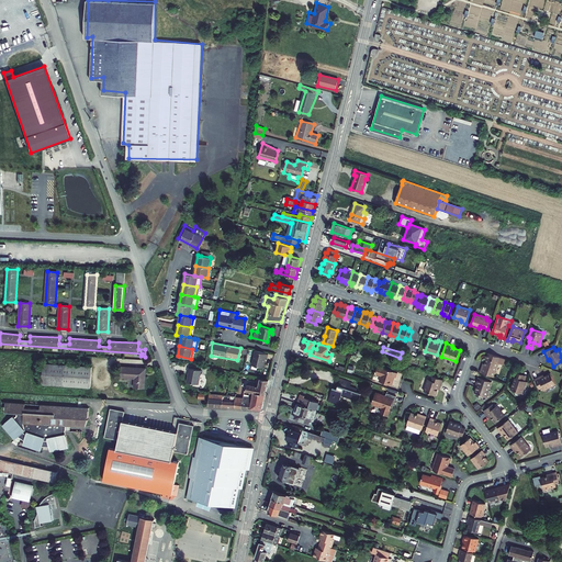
[(266,355),(251,351),(249,364),(262,367),(266,355)]
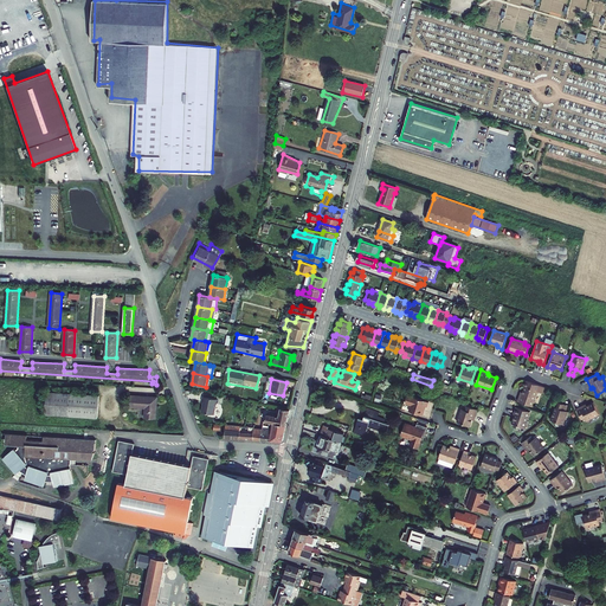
[(520,393),(517,401),(532,406),(537,391),(543,393),(545,387),(527,381),(523,392),(522,394),(520,393)]
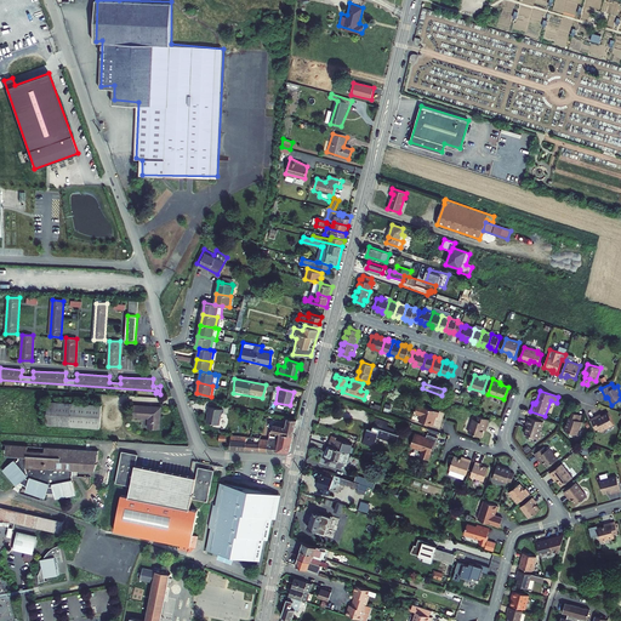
[(102,405),(49,402),(46,425),(100,428),(102,405)]
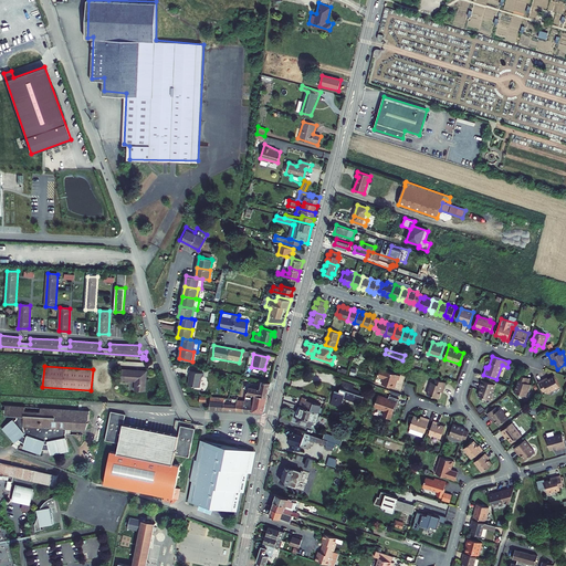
[(147,371),(122,369),(122,380),(135,381),(135,390),(146,391),(147,371)]
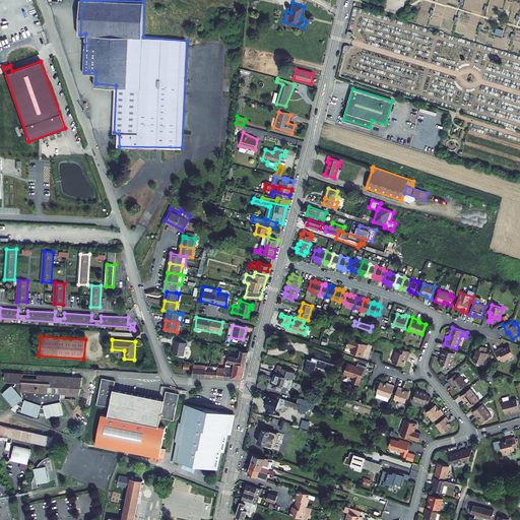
[(365,348),(367,349),(368,345),(350,339),(347,346),(352,347),(351,352),(363,356),(365,351),(364,351),(365,348)]
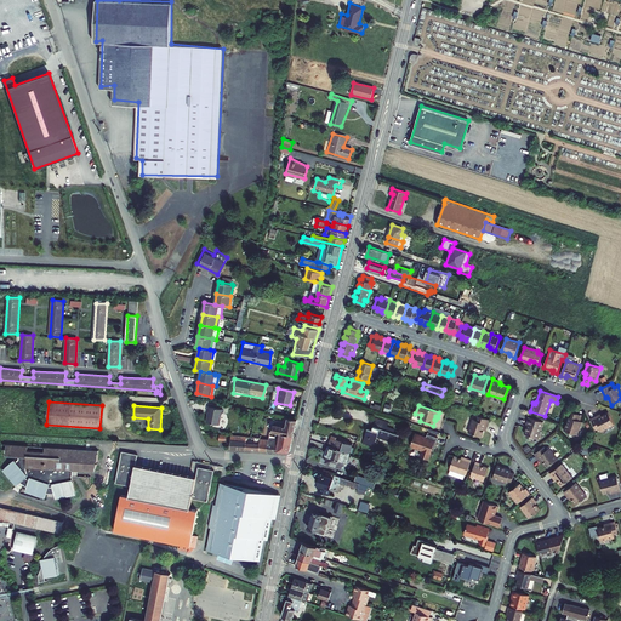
[(209,411),(206,422),(220,425),(222,409),(212,408),(209,406),(208,411),(209,411)]
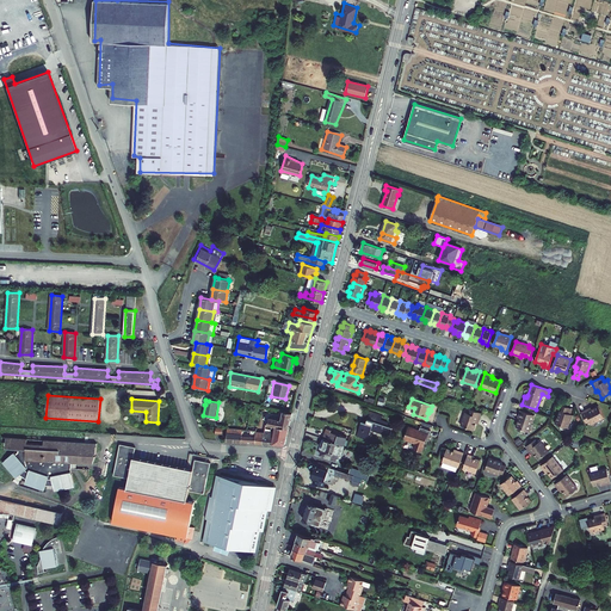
[(568,407),(563,406),(562,411),(560,415),(559,414),(555,424),(568,427),(573,414),(571,414),(566,413),(568,407)]
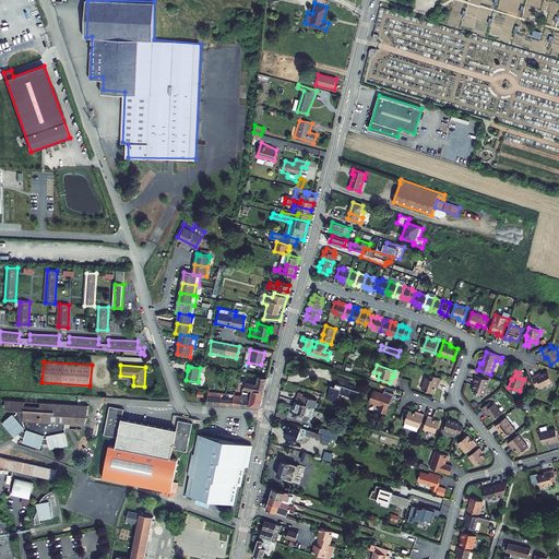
[(539,373),(532,377),(536,387),(540,385),(542,388),(552,382),(547,371),(542,375),(540,375),(539,373)]
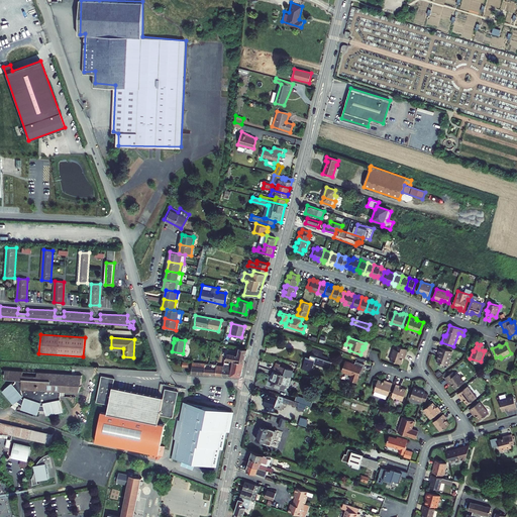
[(405,357),(407,349),(398,346),(397,349),(394,349),(390,359),(401,364),(403,357),(403,356),(405,357)]
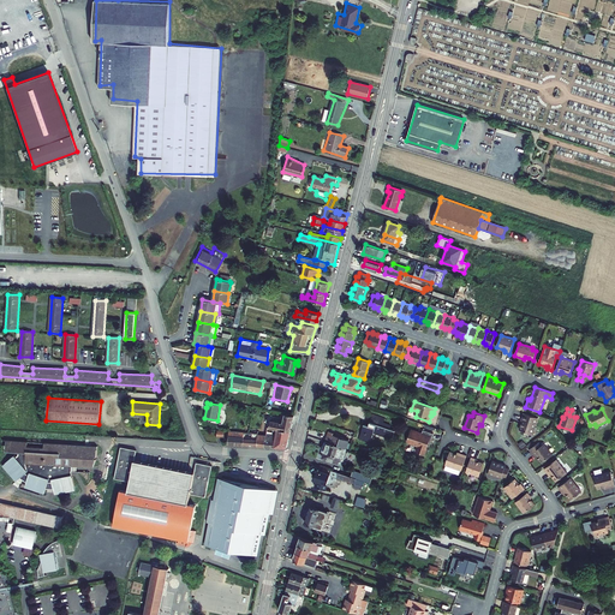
[(280,423),(272,421),(269,428),(274,428),(291,431),(294,416),(282,413),(280,423)]
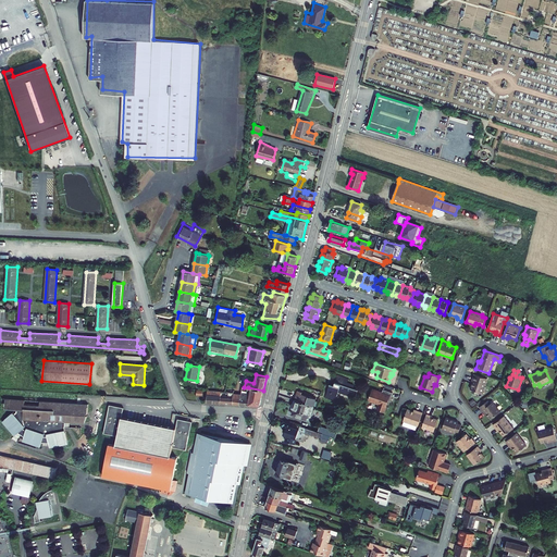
[(487,379),(473,374),(471,381),(473,382),(472,383),(470,390),(482,393),(487,379)]
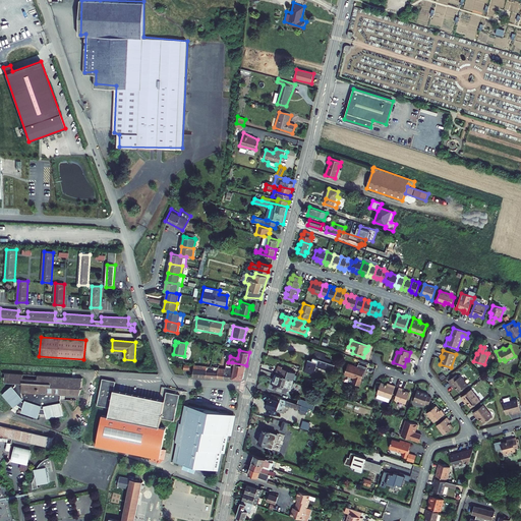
[(322,357),(323,353),(315,351),(312,361),(308,359),(304,370),(312,373),(315,366),(333,371),(335,364),(331,363),(331,360),(327,359),(322,357)]
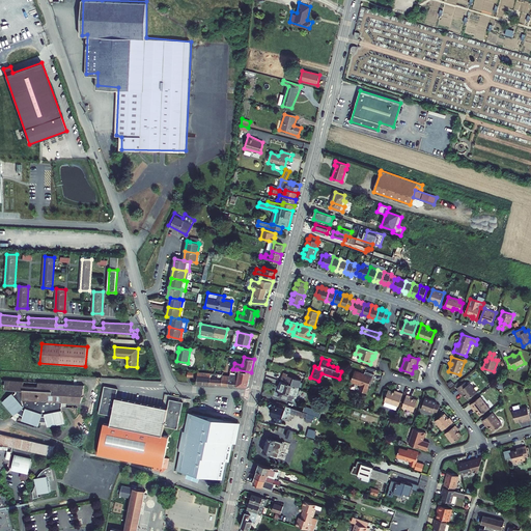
[(249,379),(251,372),(236,369),(235,372),(239,373),(239,376),(249,379)]
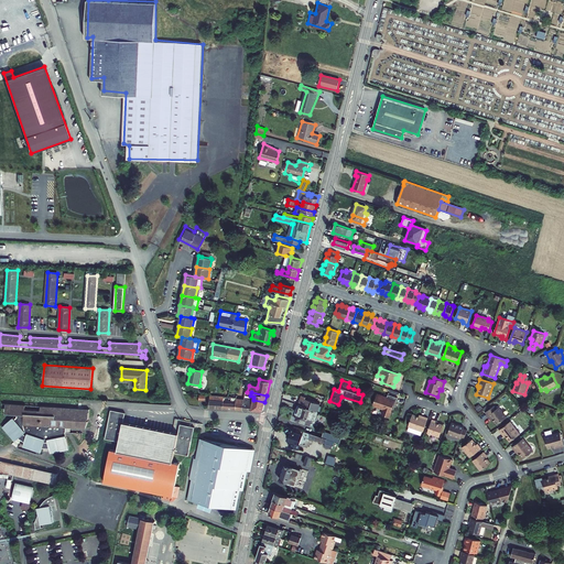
[(394,407),(398,398),(388,394),(388,397),(377,393),(373,404),(375,407),(383,410),(382,413),(383,415),(390,418),(392,409),(393,407),(394,407)]
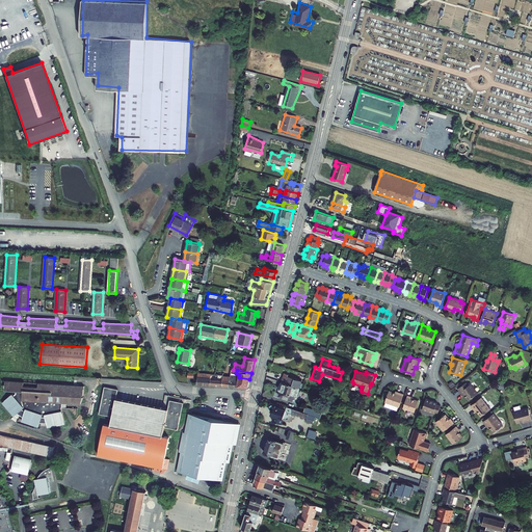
[(198,373),(197,383),(210,386),(211,378),(211,374),(198,373)]
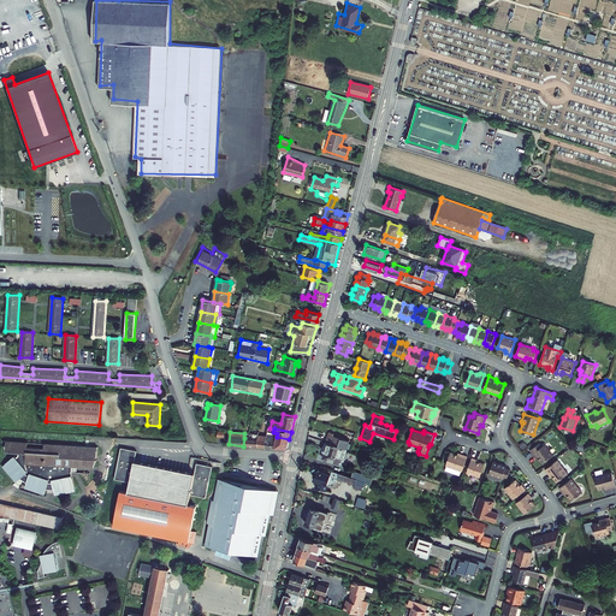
[(266,440),(265,448),(274,449),(277,437),(274,437),(273,434),(273,433),(267,432),(267,434),(267,437),(266,440)]
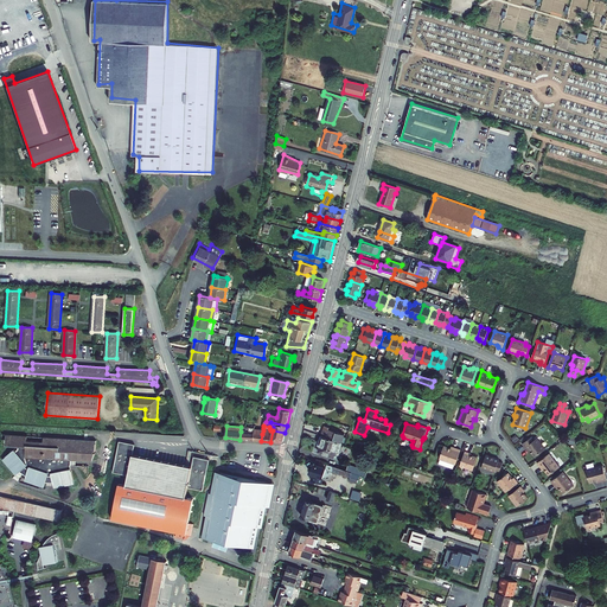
[(240,440),(254,440),(255,433),(255,429),(255,428),(249,427),(249,433),(241,432),(240,440)]
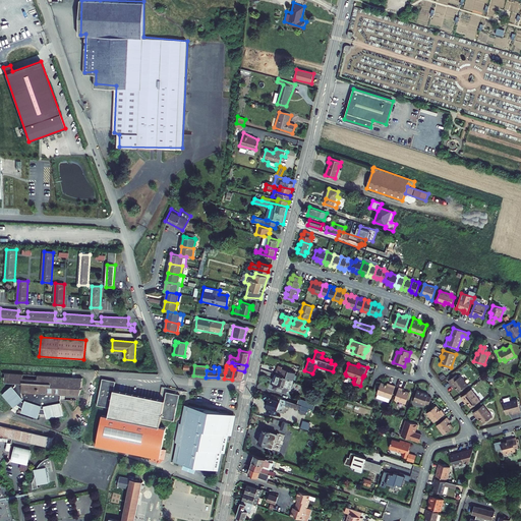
[(276,374),(293,380),(296,373),(279,367),(276,374)]
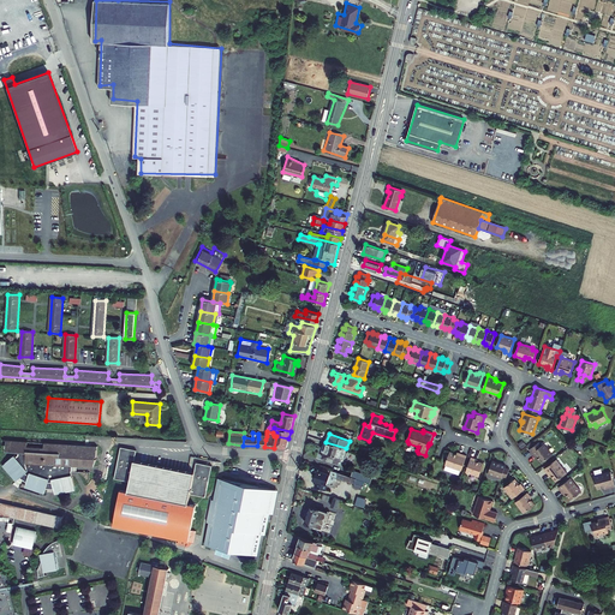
[(276,436),(274,448),(285,448),(287,447),(288,439),(276,436)]
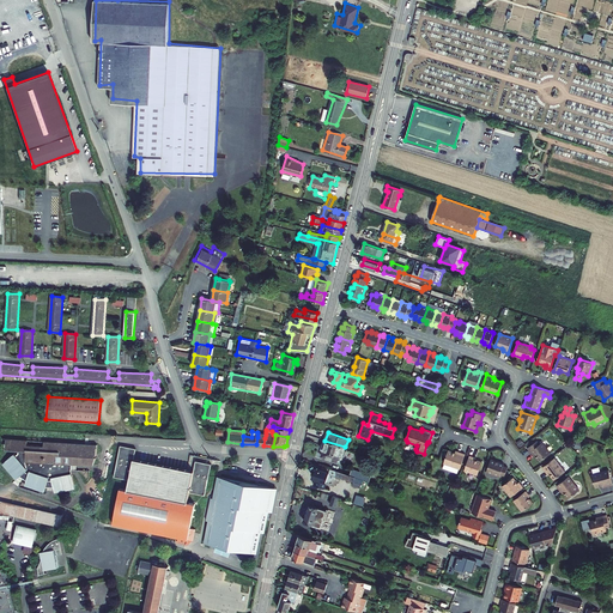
[(14,454),(2,463),(17,479),(20,475),(26,480),(25,485),(44,492),(47,487),(54,487),(55,492),(76,489),(72,469),(72,465),(93,466),(96,456),(97,445),(44,442),(44,447),(28,445),(28,441),(8,439),(8,450),(19,450),(19,453),(17,455),(14,454)]
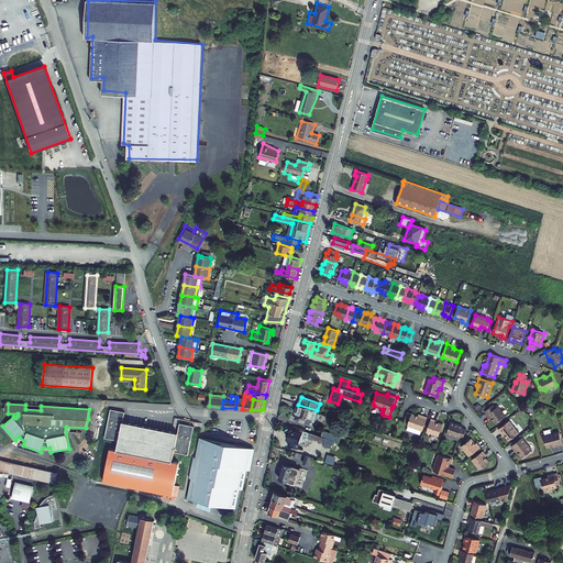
[(317,410),(298,405),(297,410),(298,410),(296,419),(309,423),(311,418),(315,419),(317,410)]
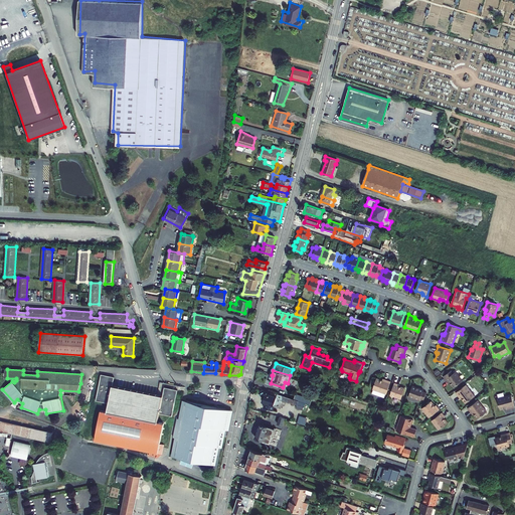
[(451,370),(443,376),(448,383),(450,382),(450,383),(454,387),(463,381),(456,371),(454,373),(451,370)]
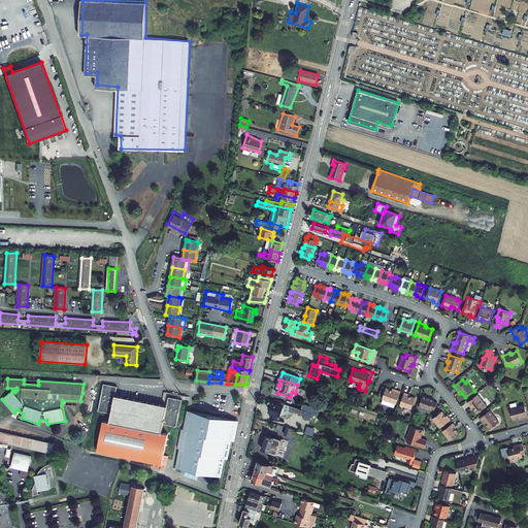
[(118,387),(104,384),(98,410),(111,414),(110,422),(103,421),(99,442),(97,452),(154,463),(153,467),(161,469),(166,465),(168,459),(168,456),(164,455),(168,434),(162,432),(163,424),(177,427),(183,399),(169,397),(167,405),(164,405),(161,404),(122,397),(116,395),(118,387)]
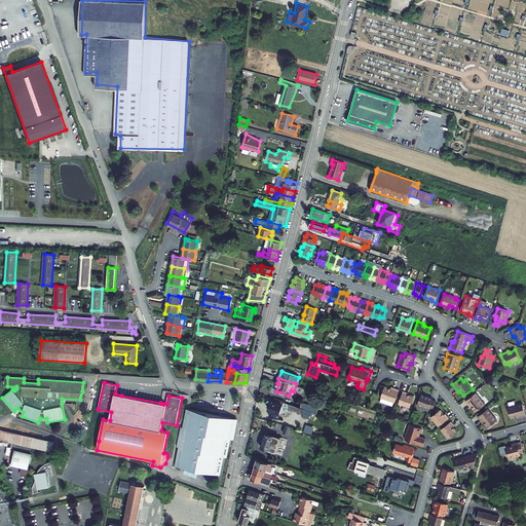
[(395,402),(400,389),(392,387),(392,389),(390,388),(385,386),(381,398),(395,402)]
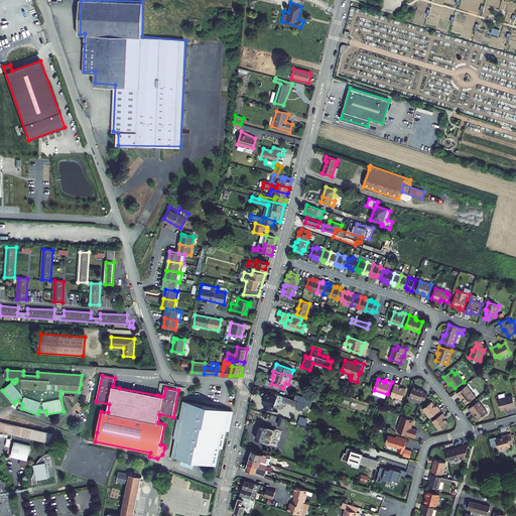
[(399,385),(395,383),(391,396),(402,399),(406,389),(400,387),(398,386),(399,385)]
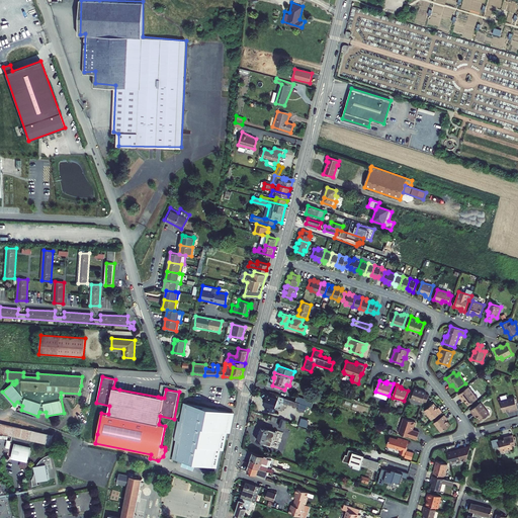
[(458,395),(462,401),(463,400),(464,401),(468,406),(478,399),(468,387),(466,389),(458,395)]
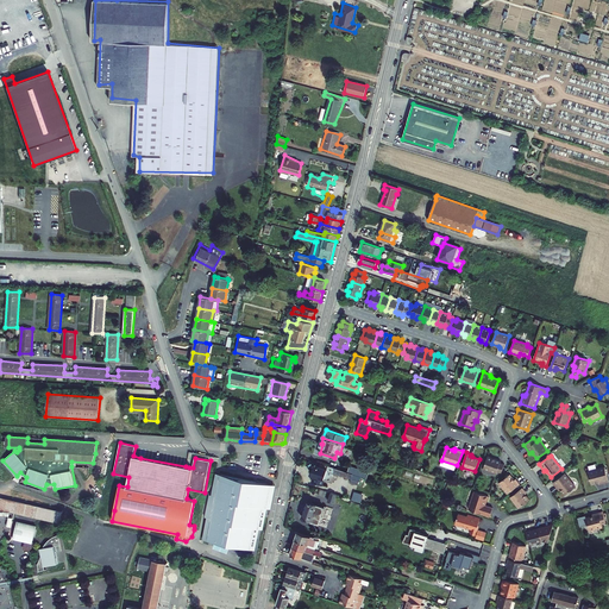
[(502,472),(504,464),(501,463),(496,462),(497,459),(488,457),(483,469),(496,473),(497,471),(502,472)]
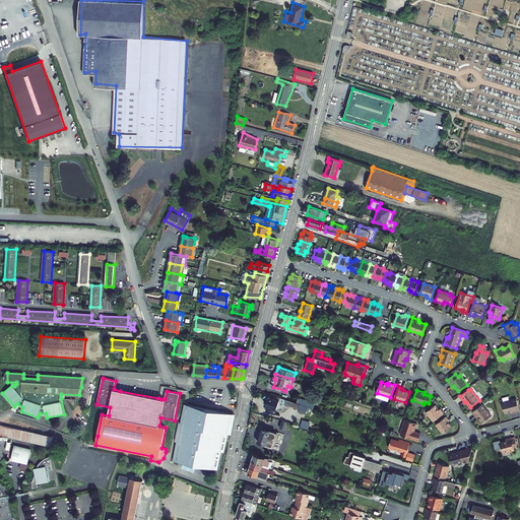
[(284,404),(300,409),(302,404),(299,403),(280,397),(280,398),(279,400),(273,398),(269,397),(267,403),(269,403),(268,406),(266,411),(275,414),(277,408),(278,409),(284,406),(284,404)]
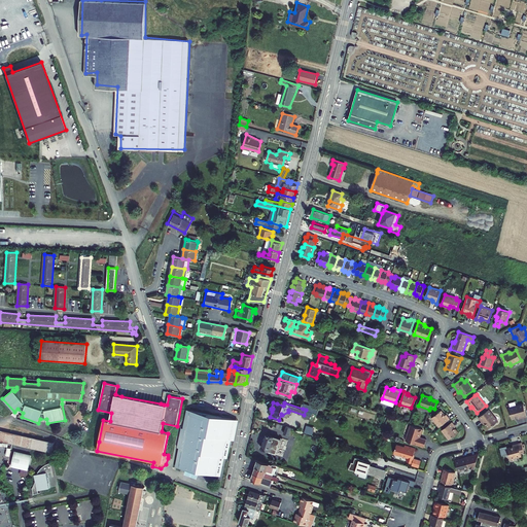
[(520,419),(526,417),(523,405),(510,408),(512,419),(518,418),(520,417),(520,419)]
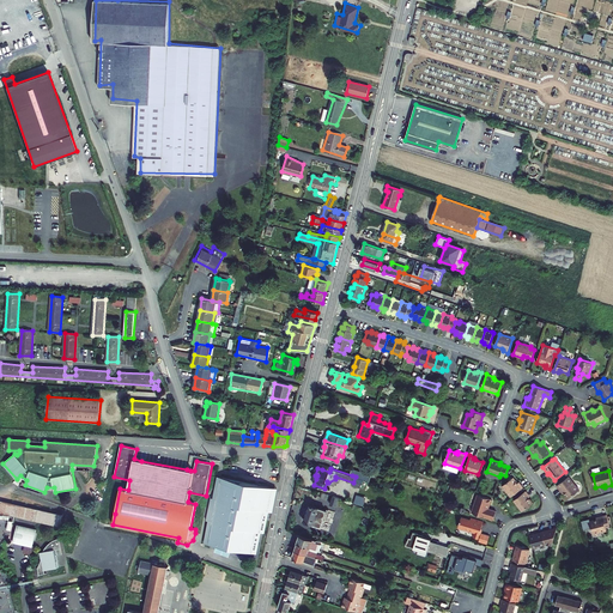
[(210,521),(205,542),(211,544),(256,553),(260,532),(263,532),(266,519),(268,510),(272,511),(277,489),(218,477),(214,499),(211,498),(207,520),(210,521)]
